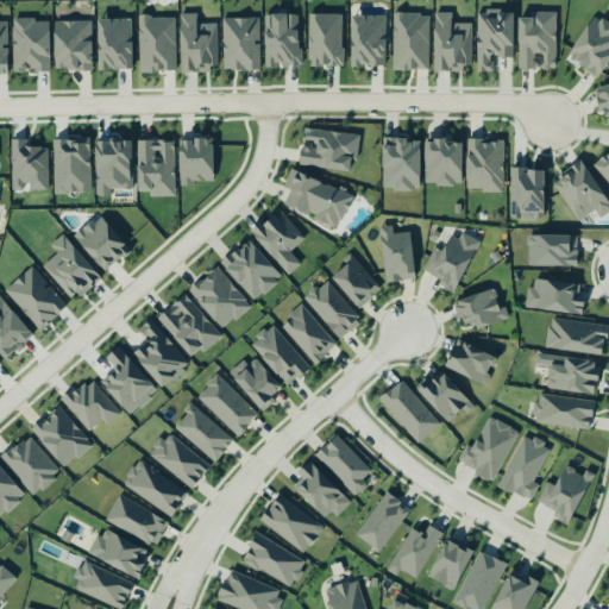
[(477,11),(476,71),(491,73),(493,58),(512,58),(513,12),(477,11)]
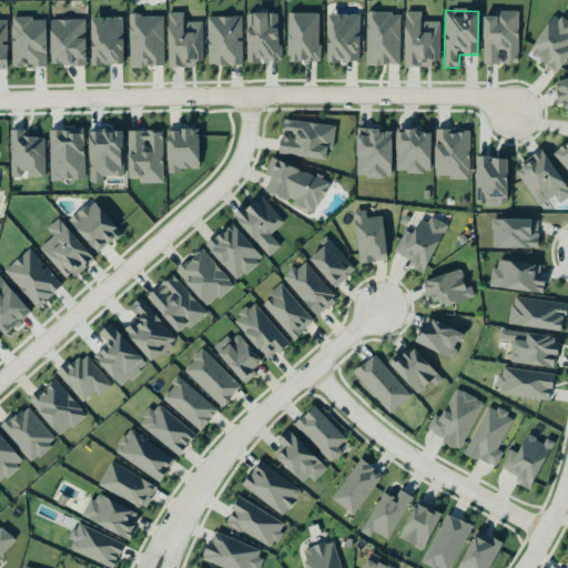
[(169,67),(203,66),(202,22),(183,22),(183,12),(166,13),(169,67)]
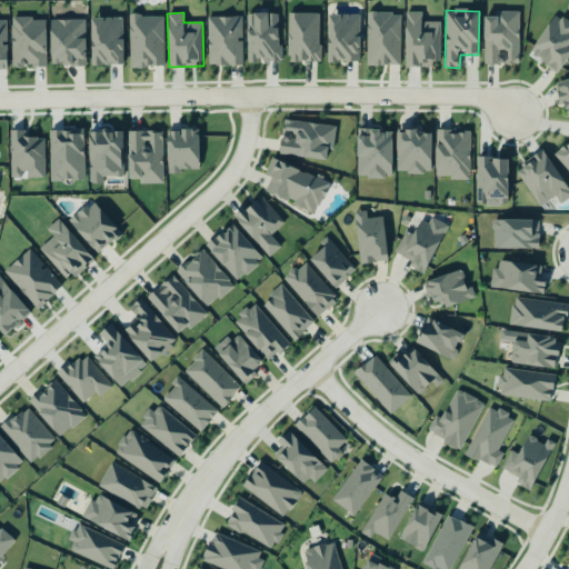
[(399,66),(401,13),(367,12),(366,66),(399,66)]
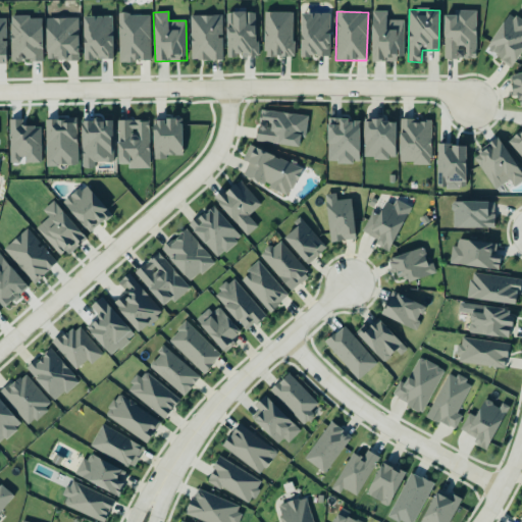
[(371,60),(402,60),(403,20),(386,20),(386,11),(372,11),(371,60)]
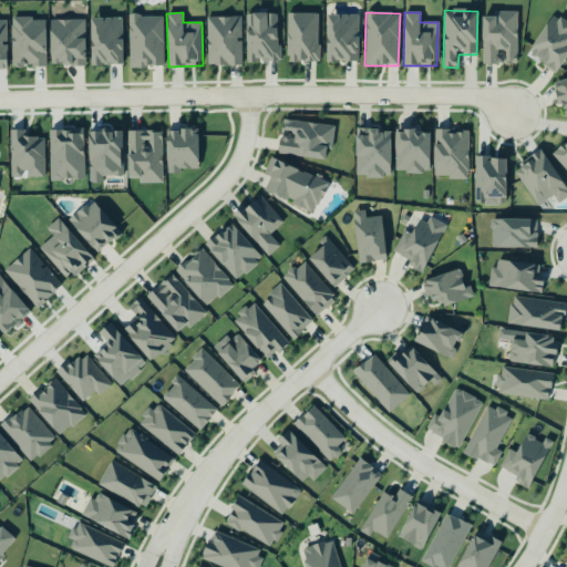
[(246,62),(279,61),(278,13),(245,13),(246,62)]
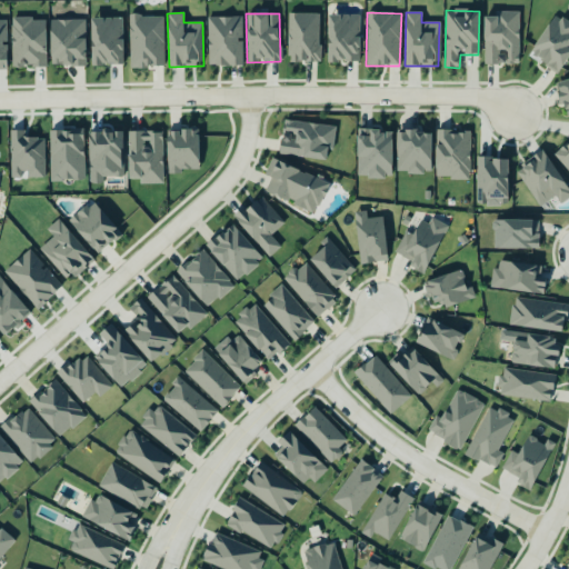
[(320,13),(288,13),(287,62),(319,62),(320,13)]
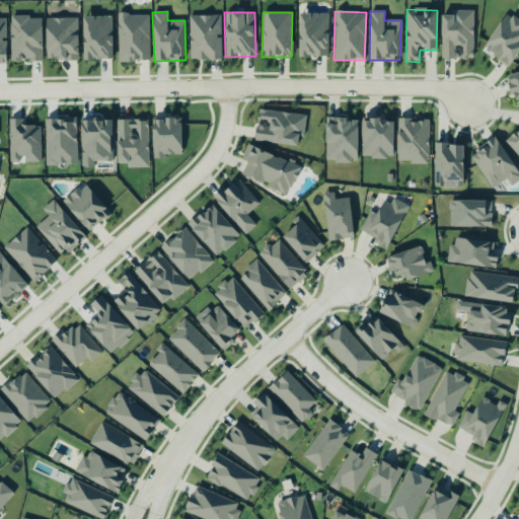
[(441,59),(473,59),(472,12),(441,12),(441,59)]
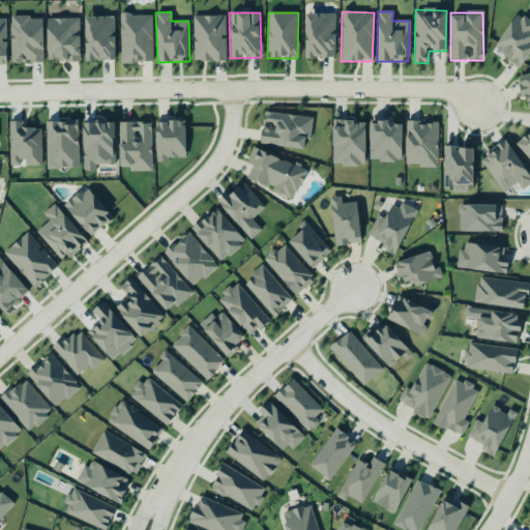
[(334,15),(305,13),(304,57),(334,58),(334,15)]
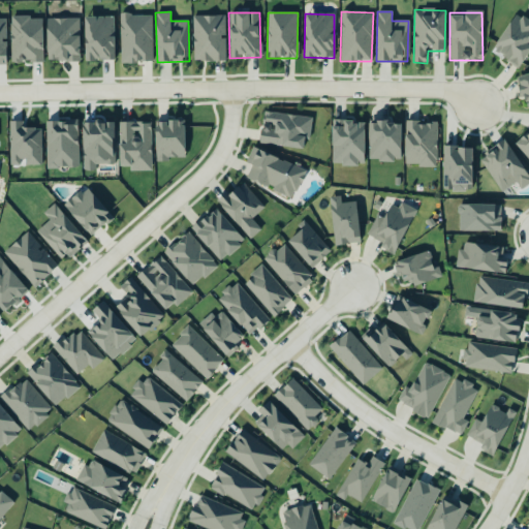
[(528,53),(528,22),(515,13),(492,53),(520,69),(528,53)]
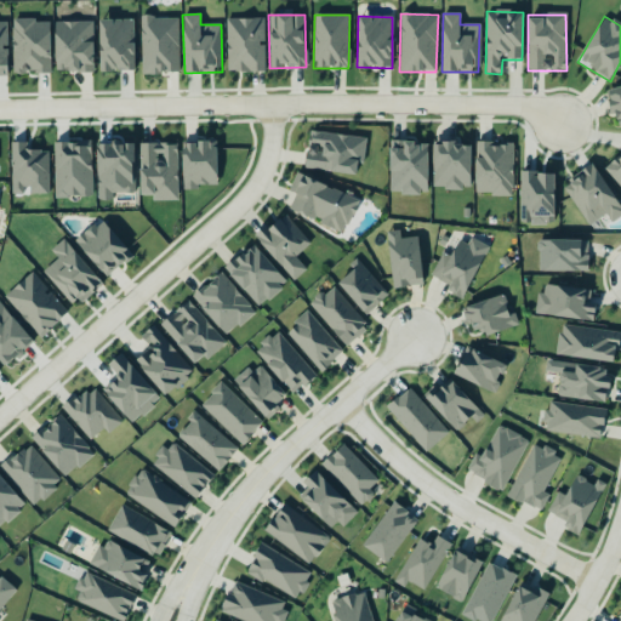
[(178,73),(178,17),(141,17),(142,73),(178,73)]
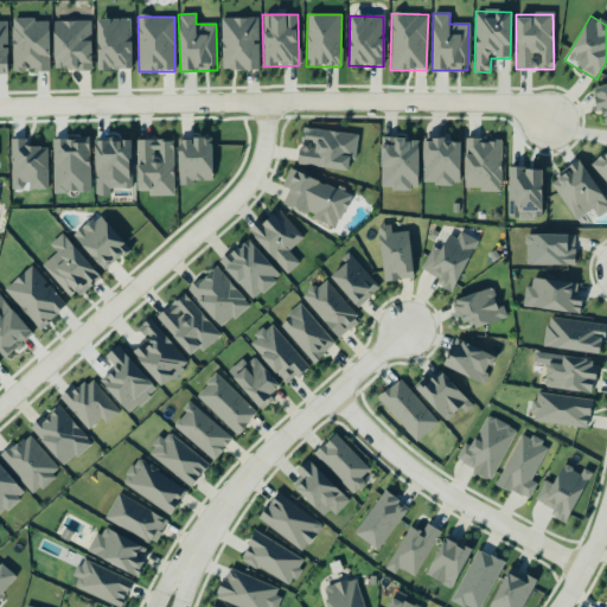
[(221,19),(222,70),(259,70),(257,18),(221,19)]
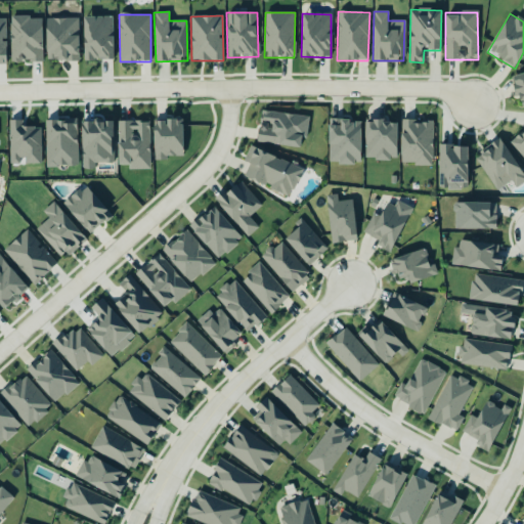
[(42,16),(9,17),(10,62),(42,61),(42,16)]
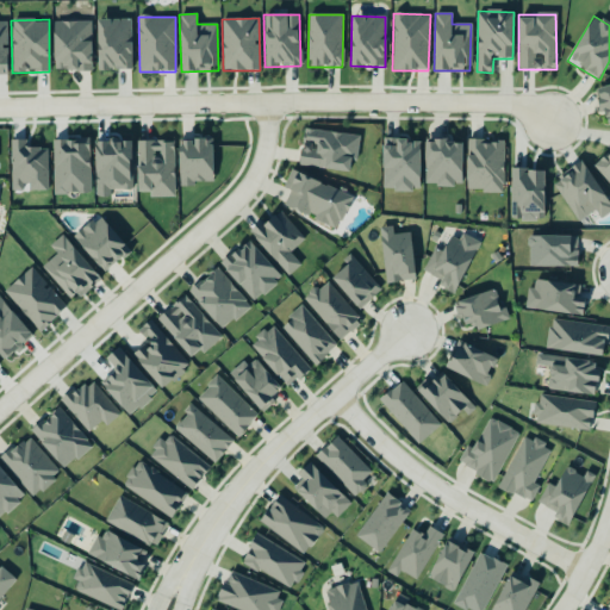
[(98,70),(132,69),(131,19),(97,20),(98,70)]
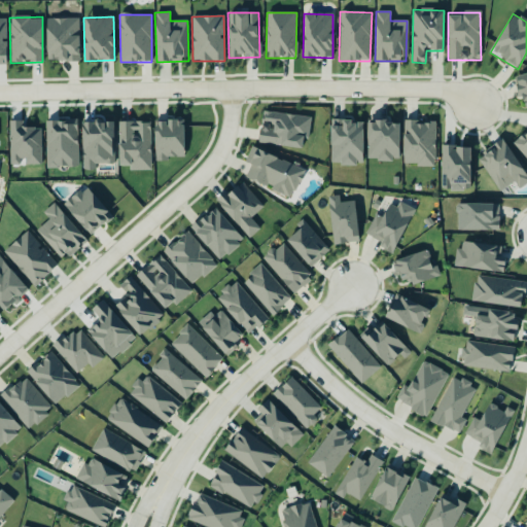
[(78,18),(45,19),(46,61),(79,61),(78,18)]
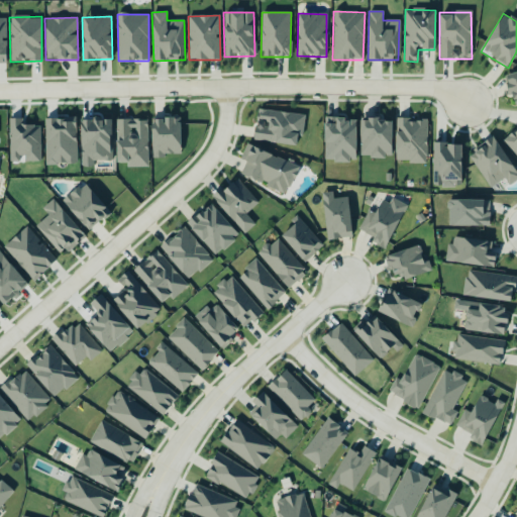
[(513,106),(516,104),(516,71),(505,75),(513,106)]
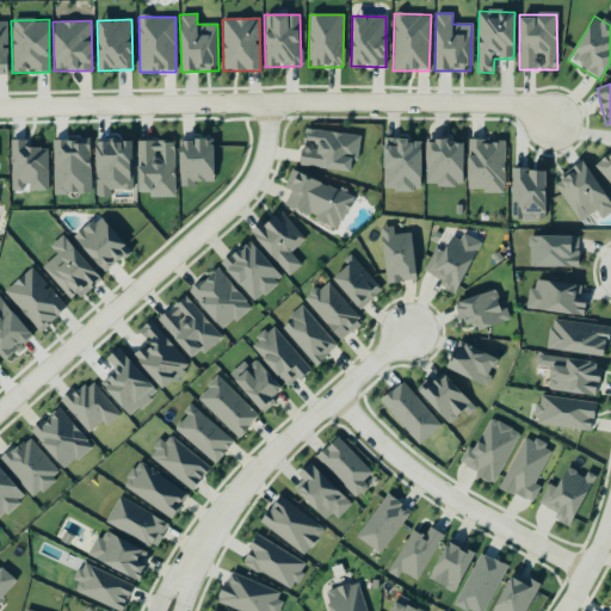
[(350,172),(351,160),(357,161),(359,135),(303,130),(300,167),(350,172)]
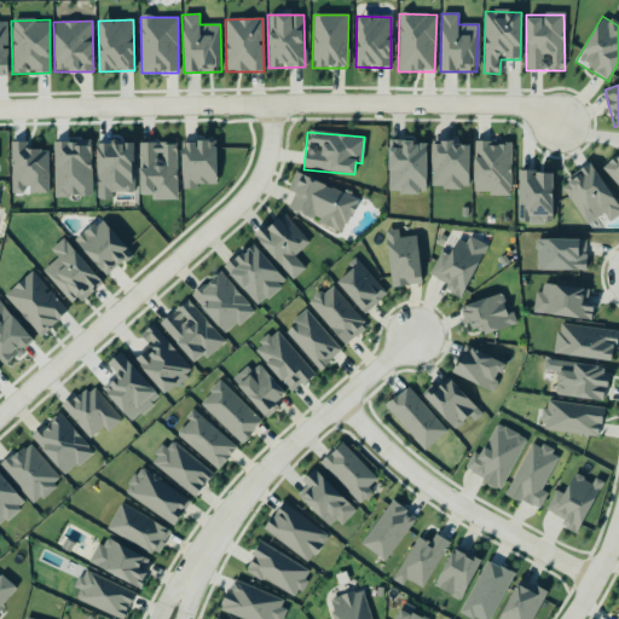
[(181,140),(183,190),(197,190),(197,185),(217,185),(215,140),(181,140)]
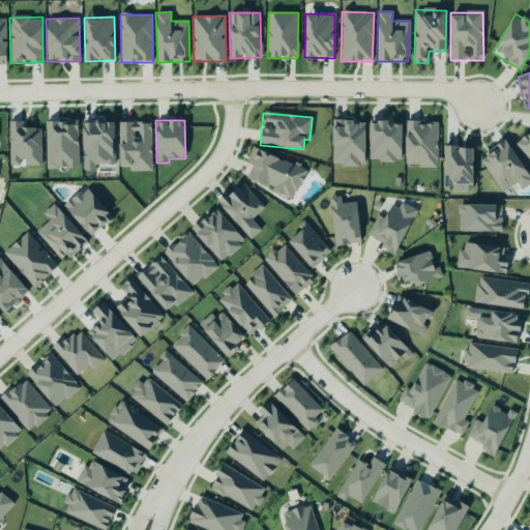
[(364,166),(364,123),(352,123),(352,120),(332,120),(331,166),(364,166)]
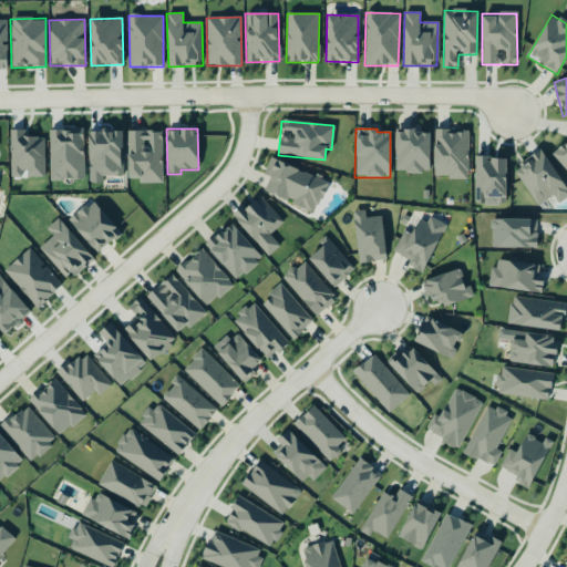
[(83,179),(83,130),(49,130),(50,179),(83,179)]
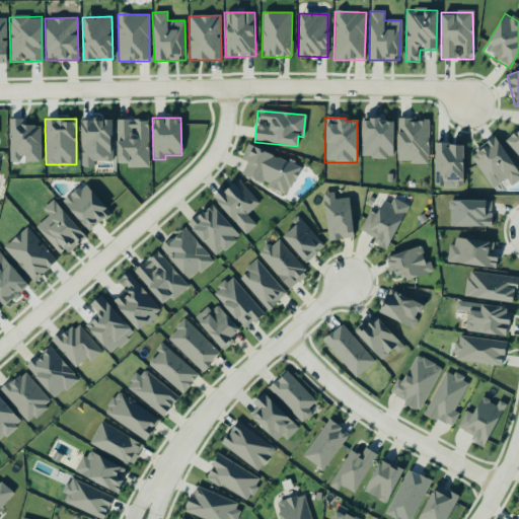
[(428,163),(429,120),(397,119),(396,162),(428,163)]
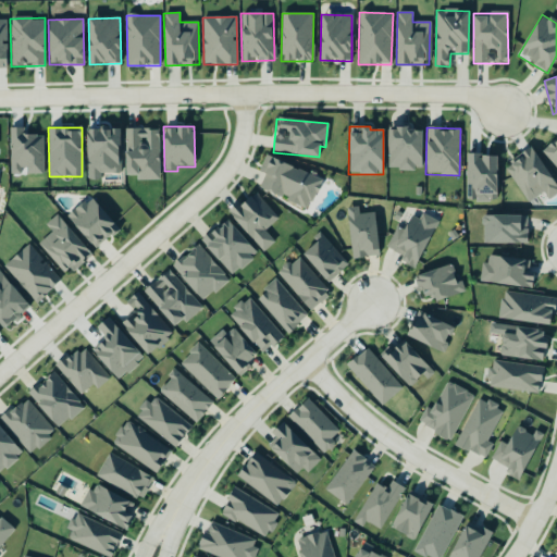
[(24,175),(44,174),(44,135),(25,136),(24,128),(9,128),(10,175),(24,174),(24,175)]
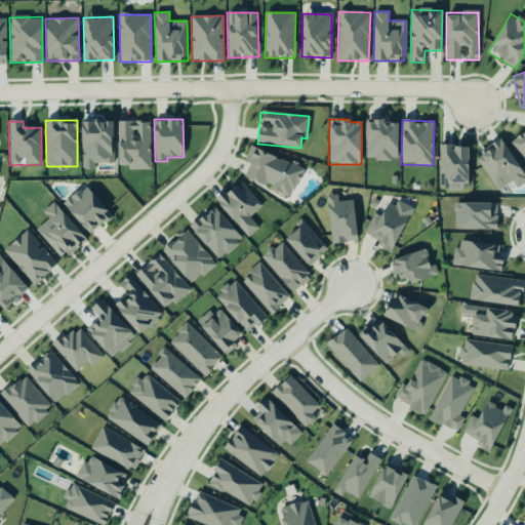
[(118,166),(128,166),(128,170),(150,170),(151,122),(119,121),(118,166)]
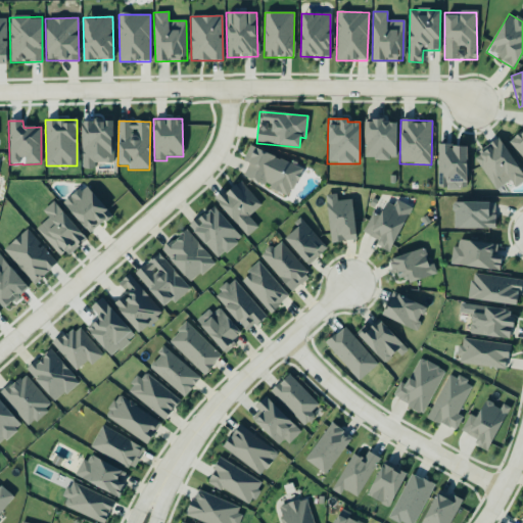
[(395,159),(396,122),(364,121),(364,159),(395,159)]
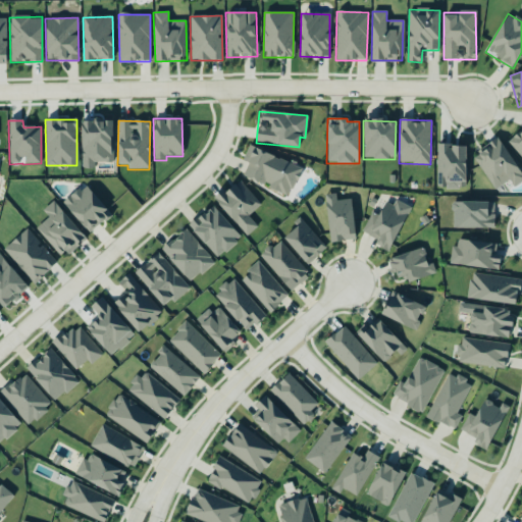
[(112,162),(111,121),(81,121),(82,167),(94,167),(94,162),(112,162)]
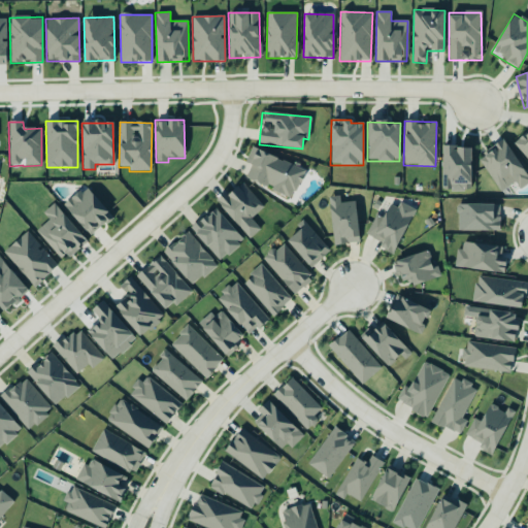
[(527,159),(527,131),(515,141),(527,159)]
